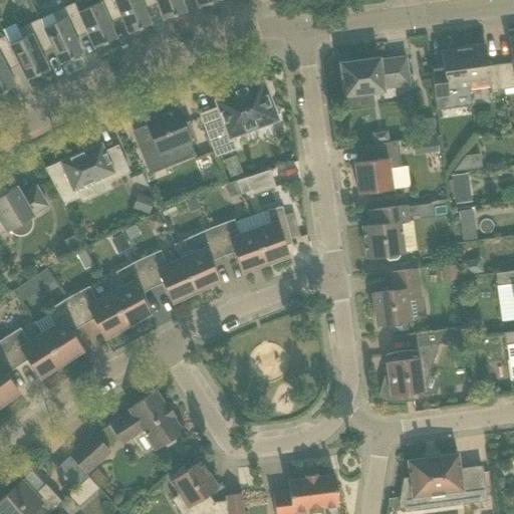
[(106,18),(119,12),(113,0),(87,0),(90,6),(77,12),(84,27),(93,47),(115,37),(106,18)]
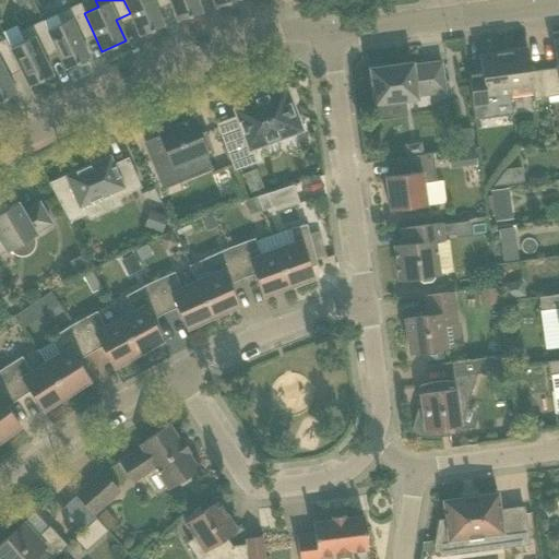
[(163,0),(123,0),(130,13),(139,36),(163,25),(154,3),(163,0)]
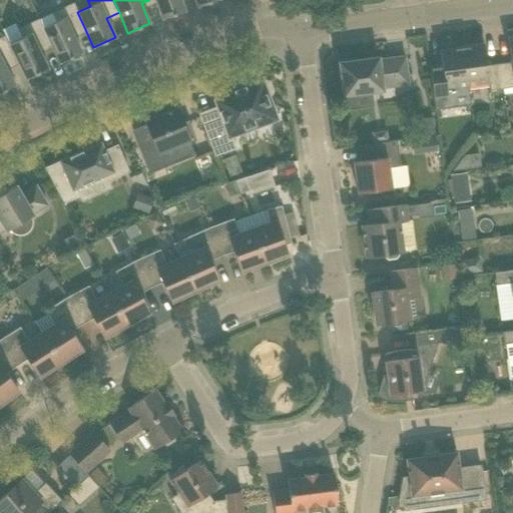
[(154,0),(162,19),(184,11),(180,0),(154,0)]
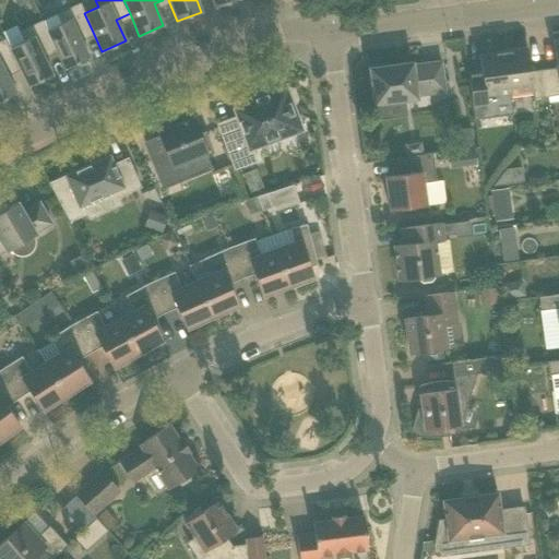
[(47,31),(55,47),(64,69),(88,58),(79,36),(92,30),(84,13),(81,3),(57,14),(61,23),(47,31)]
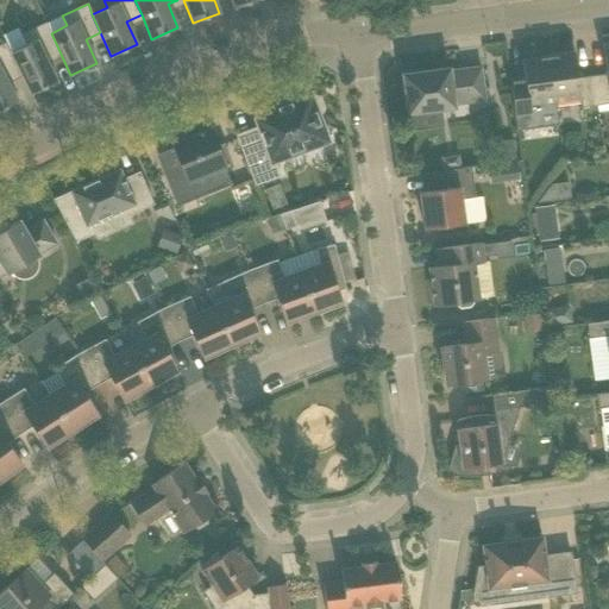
[(11,52),(19,70),(31,94),(56,81),(45,58),(60,51),(51,33),(46,23),(20,36),(26,45),(11,52)]
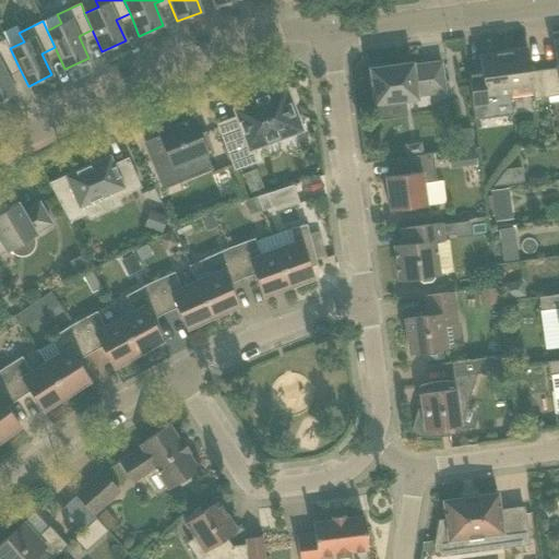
[(18,64),(10,48),(4,38),(0,40),(0,100),(15,93),(4,72),(18,64)]
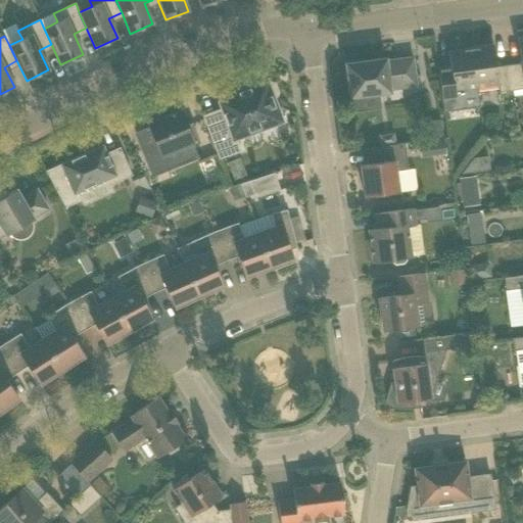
[(521,63),(509,65),(512,91),(522,89),(522,41),(518,42),(521,63)]
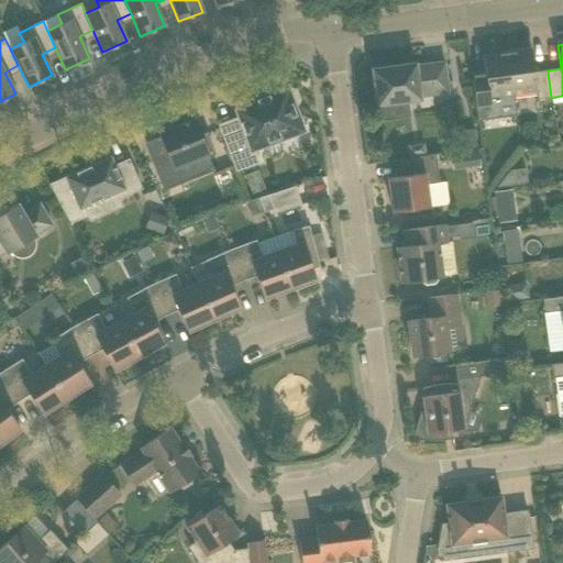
[(534,73),(531,50),(507,53),(512,95),(537,91),(538,100),(551,98),(548,70),(534,73)]
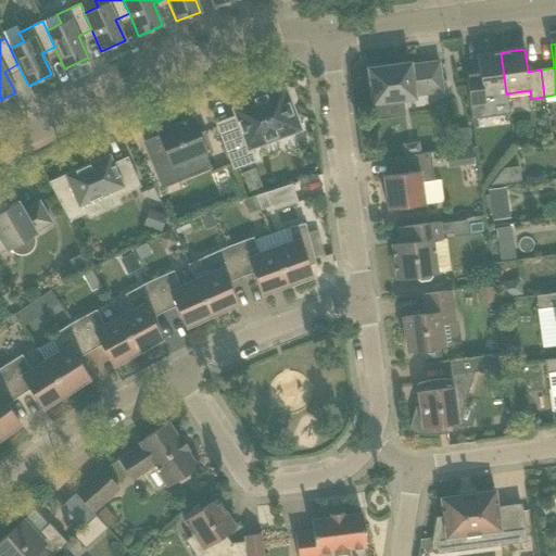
[(477,55),(480,78),(466,80),(471,119),(480,118),(494,99),(494,96),(506,93),(501,52),(477,55)]
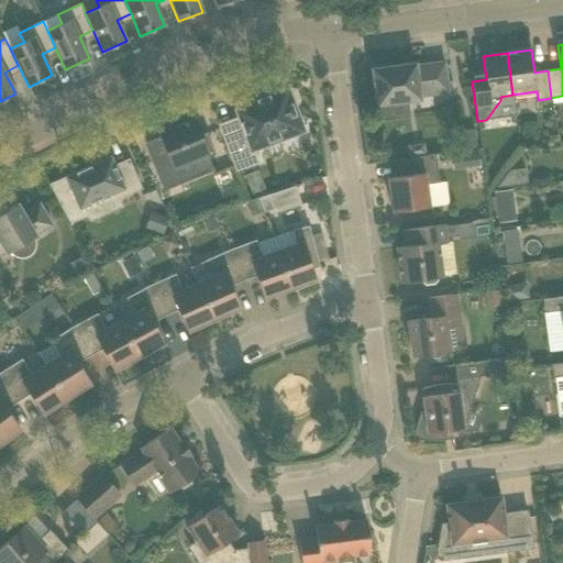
[(449,94),(444,63),(415,66),(415,64),(373,69),(377,105),(419,99),(419,97),(449,94)]
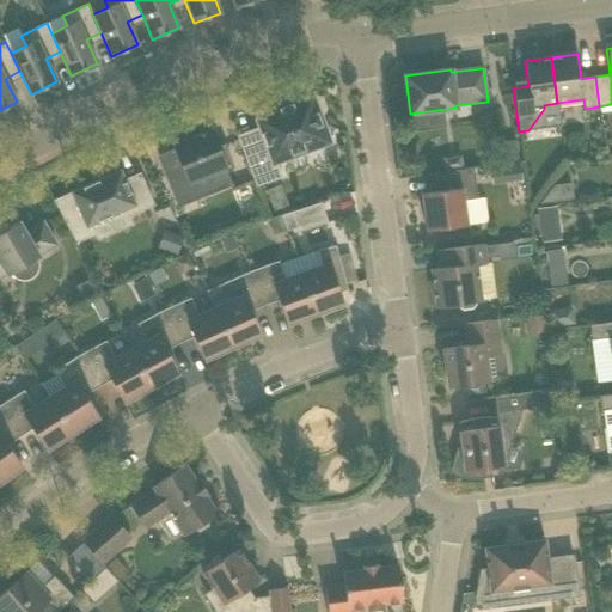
[(275,163),(329,142),(330,142),(319,114),(323,112),(324,109),(322,99),(317,98),(313,99),(312,95),(277,108),(279,112),(257,120),(261,129),(238,138),(256,184),(280,176),(275,163)]
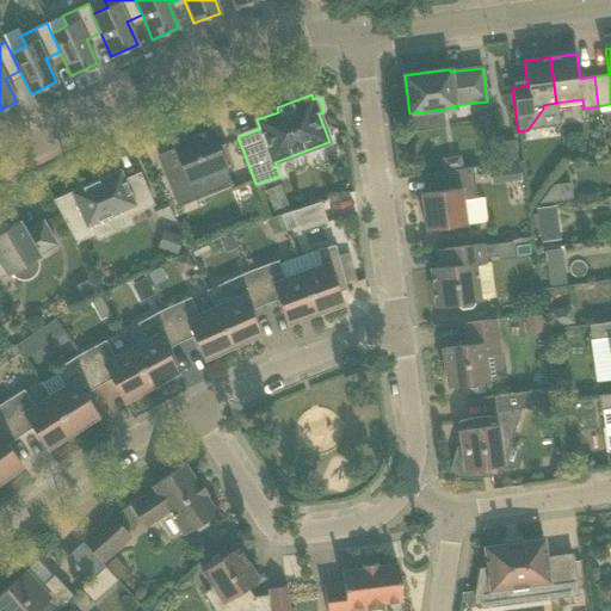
[(230,162),(223,146),(218,148),(210,129),(173,144),(178,156),(160,164),(177,205),(214,191),(210,173),(226,167),(224,165),(230,162)]
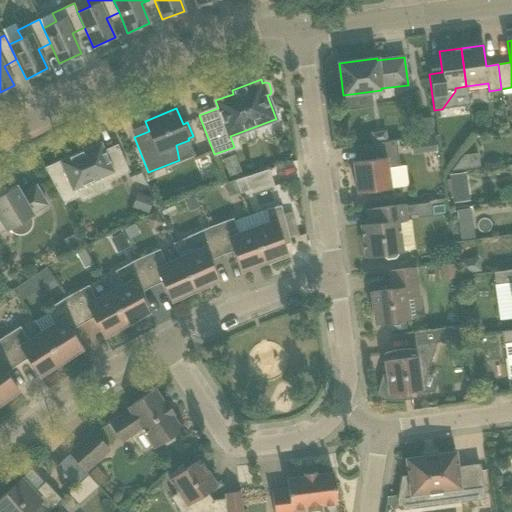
[(431,117),(417,119),(420,135),(433,133),(431,117)]
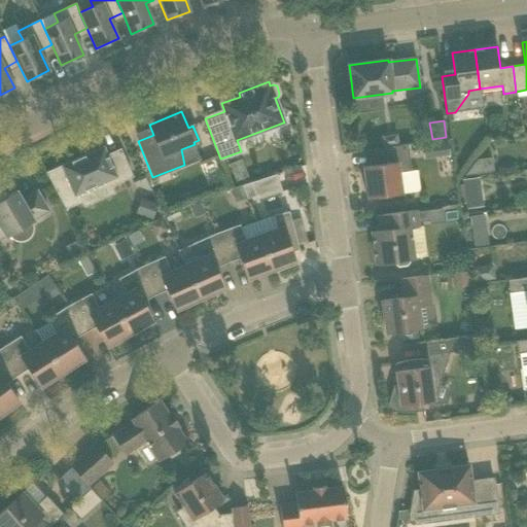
[(449,155),(448,140),(434,142),(436,156),(449,155)]
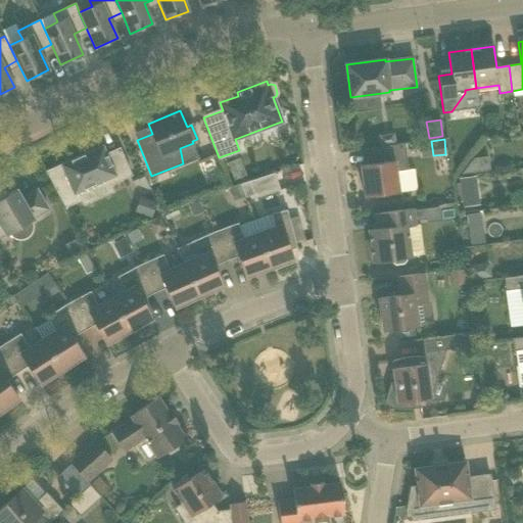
[(360,165),(364,197),(398,192),(395,172),(408,170),(405,144),(373,148),(375,163),(360,165)]
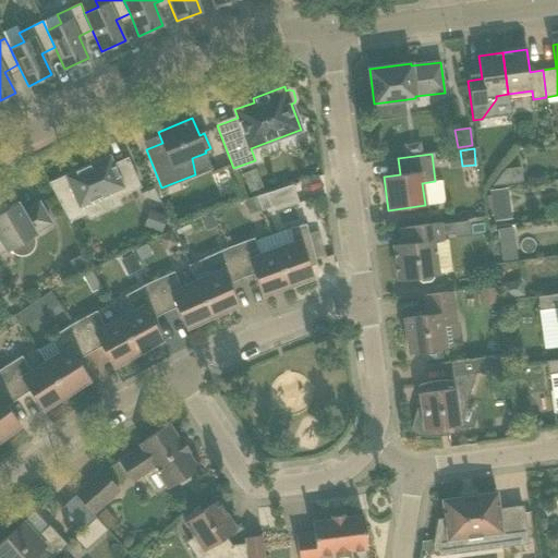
[(65,176),(65,177),(49,183),(67,222),(85,214),(81,205),(113,191),(117,197),(140,186),(128,159),(113,165),(110,156),(65,176)]
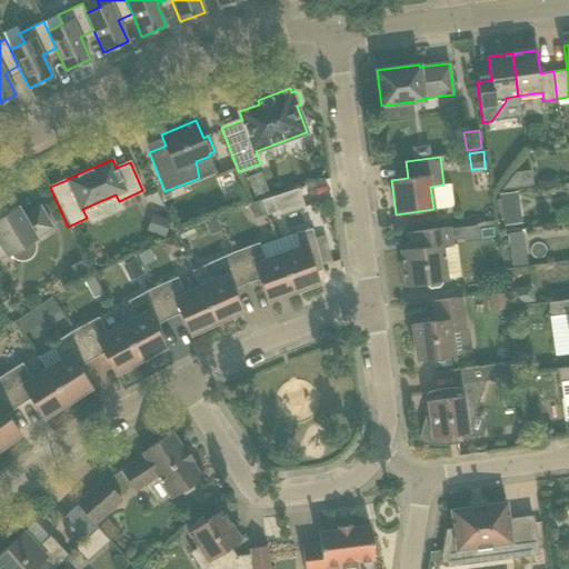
[(278,216),(305,207),(299,188),(262,200),(267,215),(277,210),(278,216)]
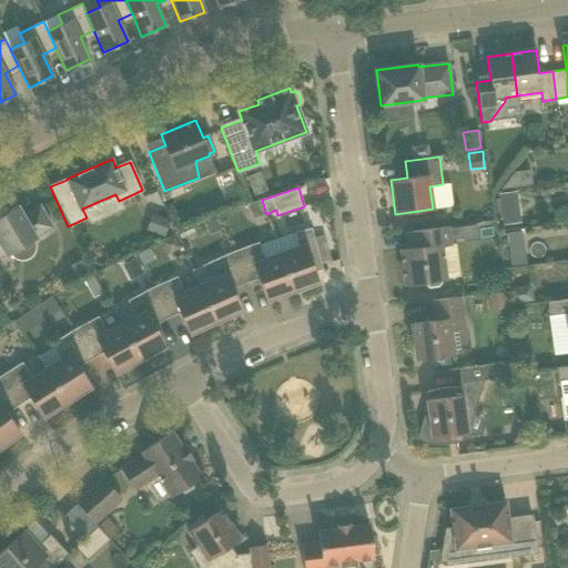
[(518,205),(516,194),(499,198),(501,209),(518,205)]
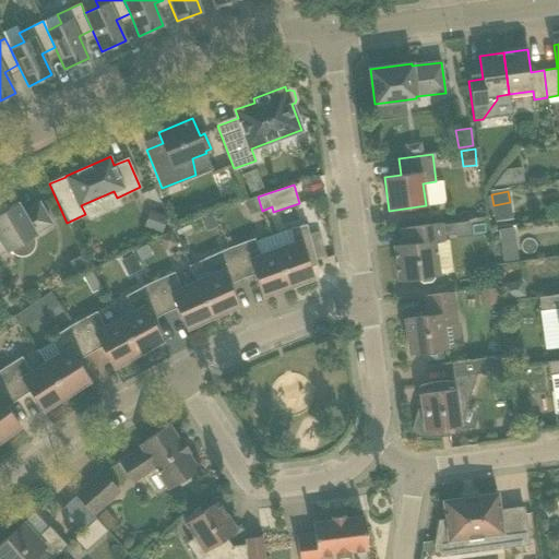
[(245,201),(247,207),(254,211),(261,209),(257,197),(245,201)]
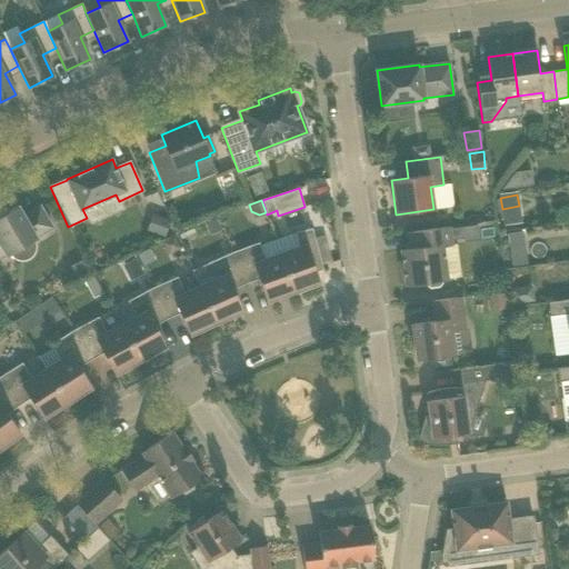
[(7,256),(10,255),(37,238),(36,237),(52,228),(40,206),(23,216),(18,206),(7,212),(5,209),(0,211),(0,258),(6,255),(7,256)]
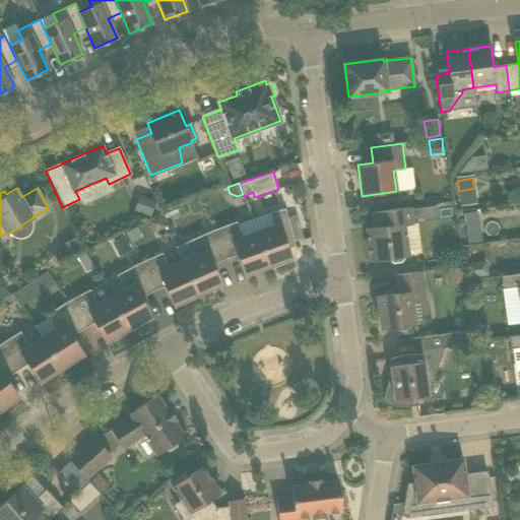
[(188,203),(192,213),(201,209),(197,199),(188,203)]
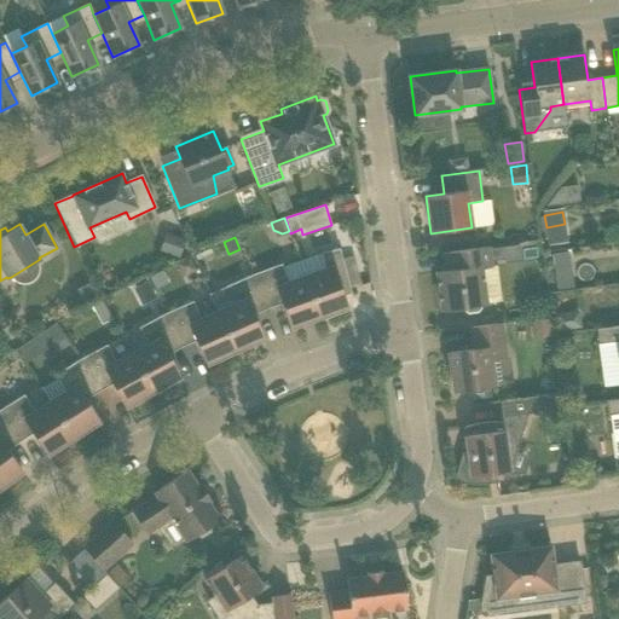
[(481,306),(481,305),(485,304),(480,267),(490,266),(487,247),(441,253),(444,271),(437,272),(441,310),(462,307),(463,308),(468,313),(478,312),(481,306)]
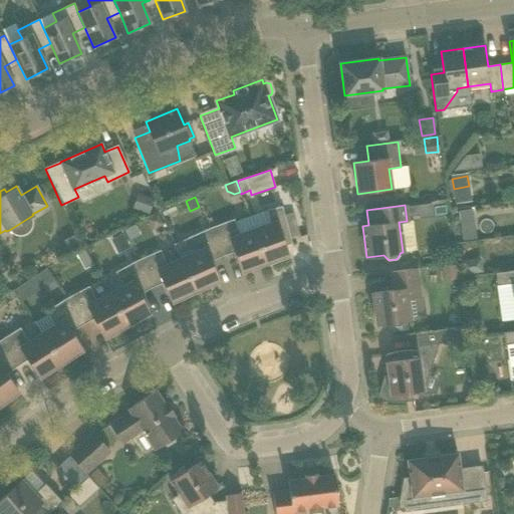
[(271,224),(254,230),(266,264),(288,255),(288,254),(287,254),(284,246),(290,244),(290,245),(292,244),(281,206),(266,210),(271,224)]
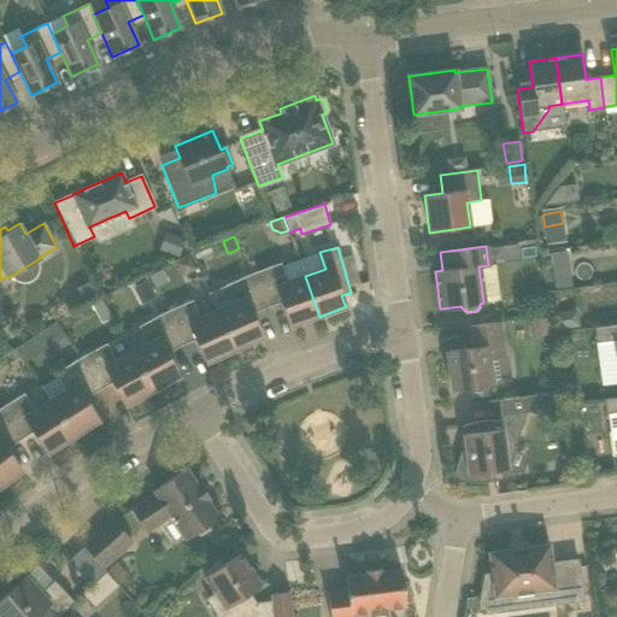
[(553,288),(571,286),(568,250),(550,251),(553,288)]
